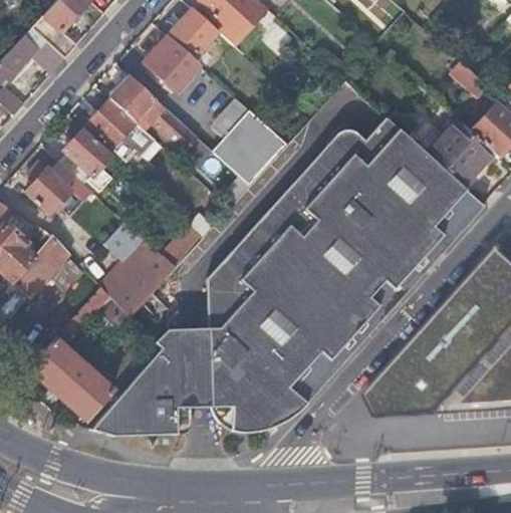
[(90,0),(59,0),(45,16),(58,28),(47,40),(67,58),(78,46),(63,33),(92,1),(90,0)]
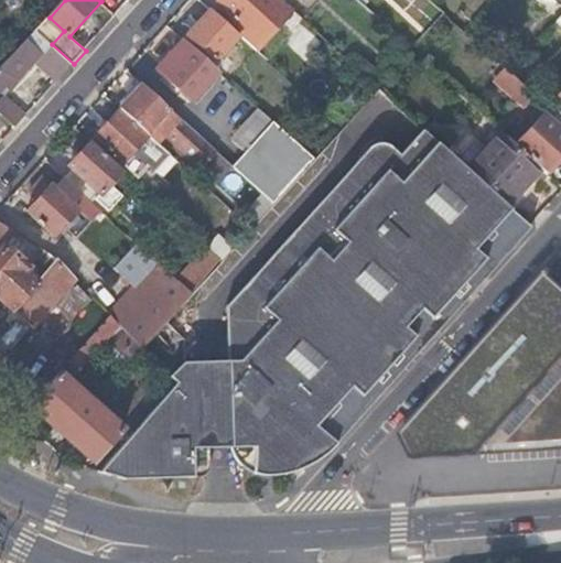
[(280,0),(220,0),(218,3),(248,30),(263,13),(277,24),(291,9),(280,0)]
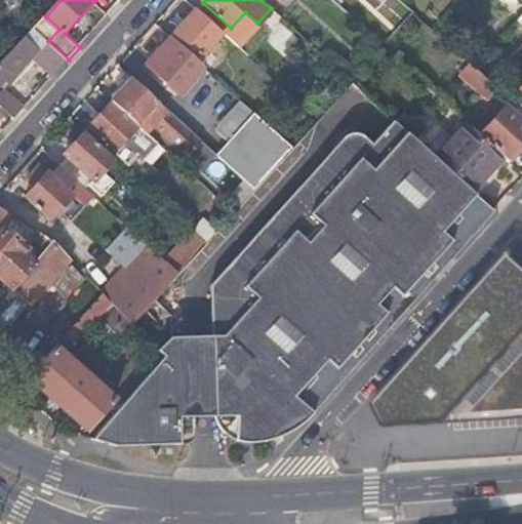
[(200,59),(226,32),(200,7),(174,36),(200,59)]
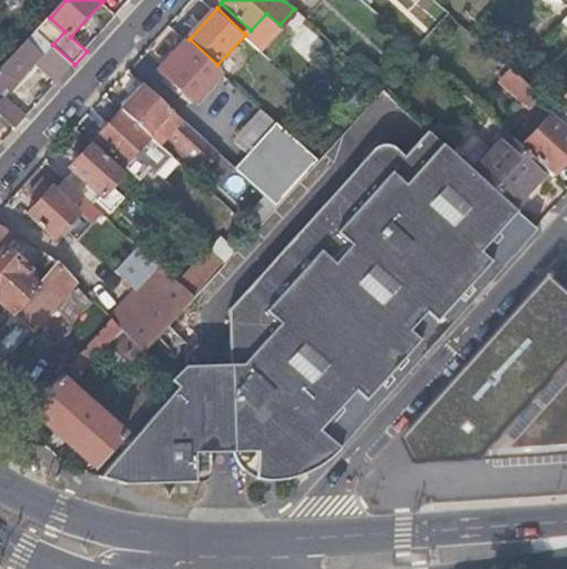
[(38,31),(21,49),(1,70),(0,70),(0,94),(16,77),(21,79),(37,61),(59,81),(75,65),(52,45),(38,31)]
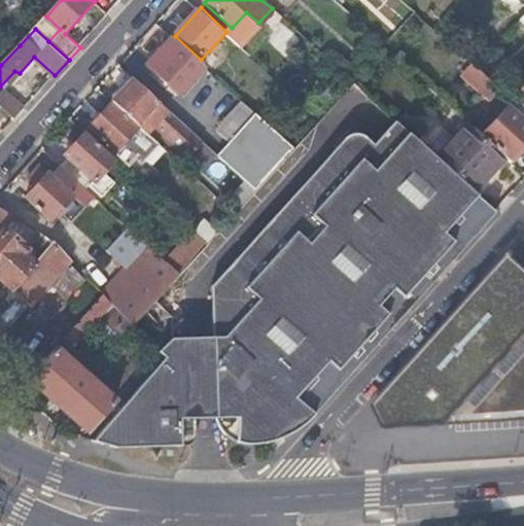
[(180,94),(203,70),(171,41),(148,65),(180,94)]
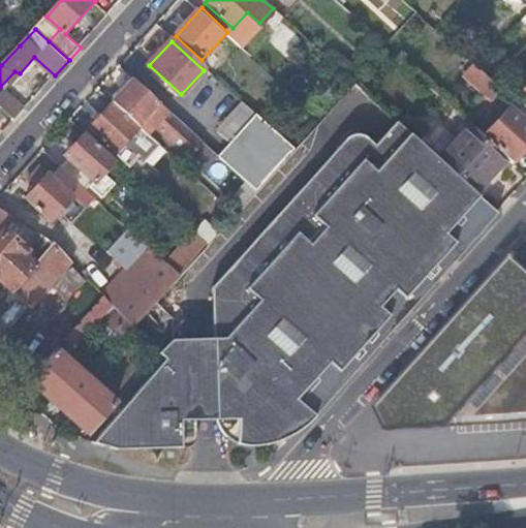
[(504,88),(477,63),(467,74),(494,99),(504,88)]
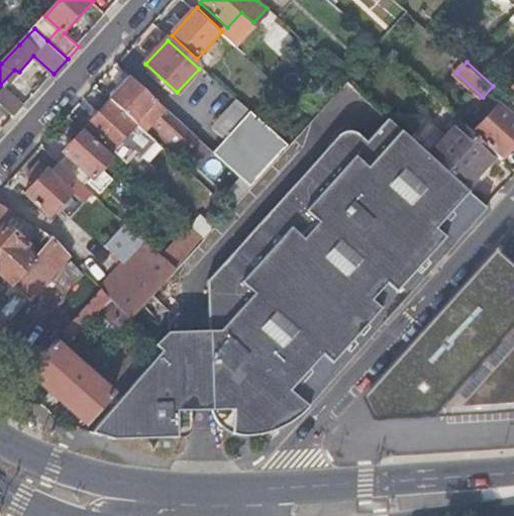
[(113,100),(137,122),(158,99),(133,77),(113,100)]
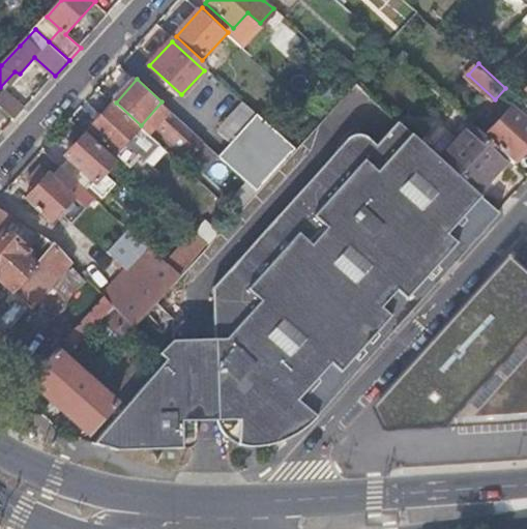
[(0,103),(17,118),(26,108),(4,87),(0,91),(0,103)]
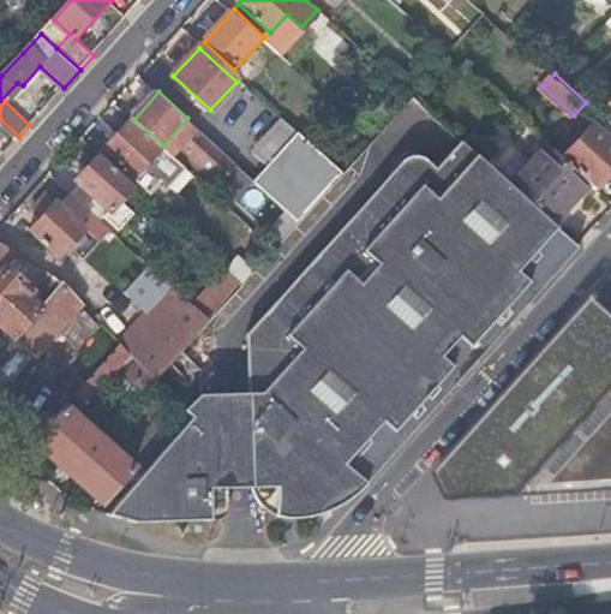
[(165,147),(173,155),(183,145),(198,127),(187,118),(163,145),(165,147)]
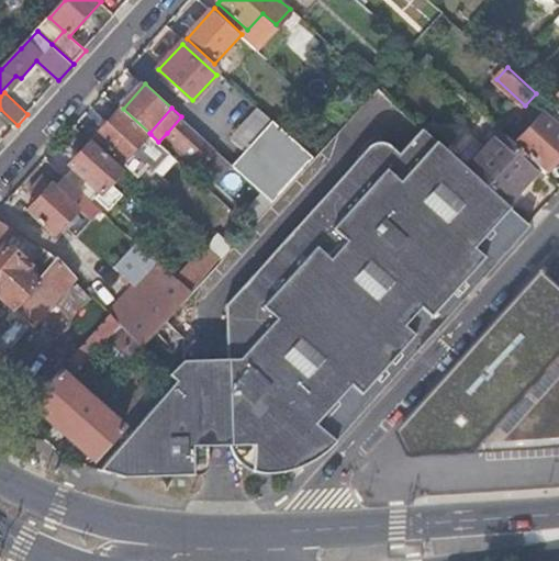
[(158,142),(151,134),(149,133),(123,109),(97,136),(138,174),(149,161),(158,169),(172,154),(158,142)]
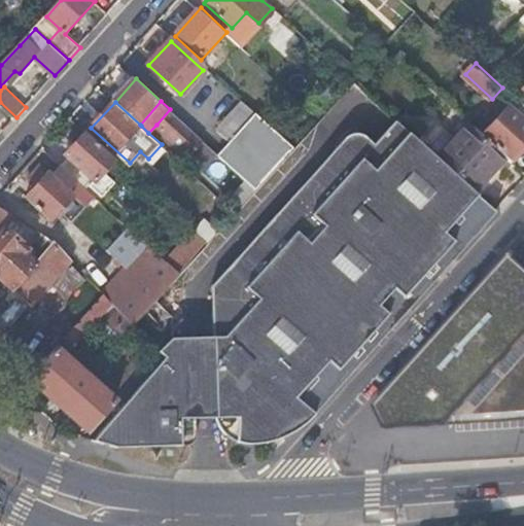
[(244,178),(257,190),(292,152),(242,106),(215,134),(201,121),(193,131),(204,141),(244,178)]
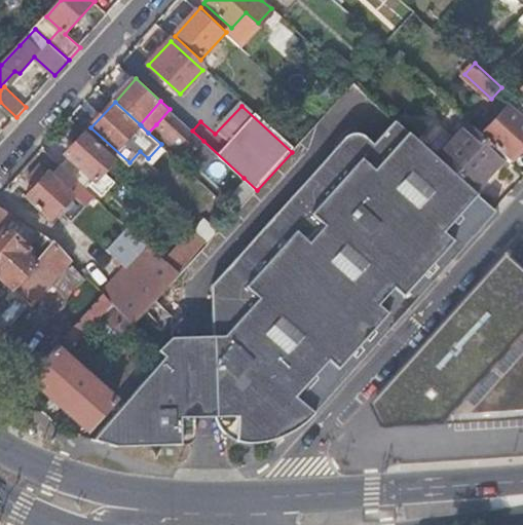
[(484,135),(508,156),(513,161),(522,150),(522,119),(509,107),(497,120),(491,115),(488,119),(493,124),(484,135)]
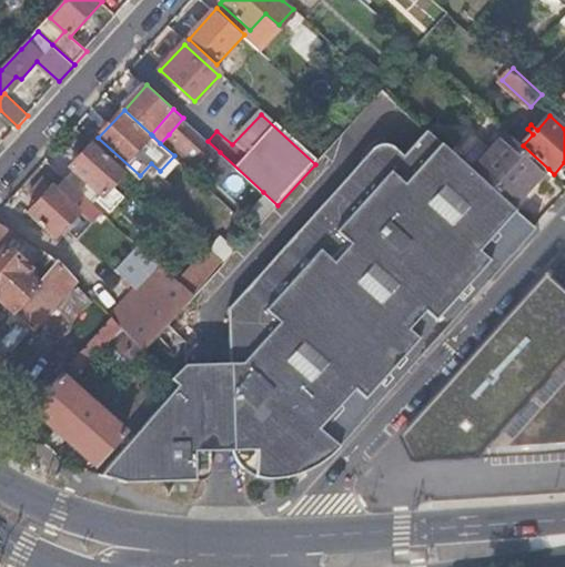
[(205,168),(220,152),(208,141),(183,118),(169,134),(205,168)]
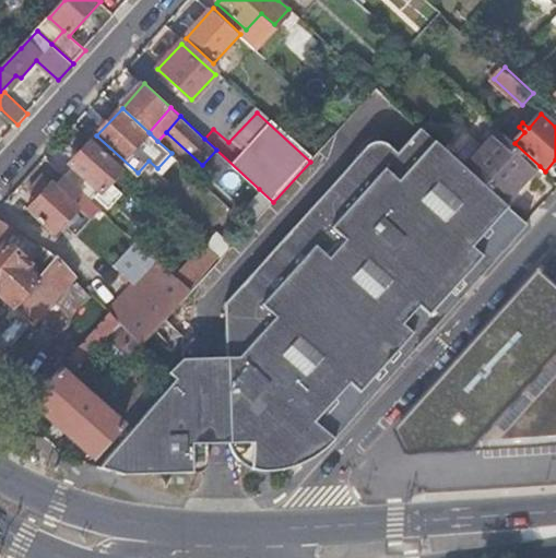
[(247,460),(252,464),(304,461),(304,460),(310,456),(316,454),(322,449),(330,442),(394,371),(466,292),(482,274),(528,223),(507,203),(466,167),(425,129),(399,157),(398,153),(395,149),(391,143),(387,140),(382,139),(378,138),(375,139),(370,141),(354,161),(318,198),(222,303),(226,359),(188,359),(172,376),(176,379),(98,465),(121,474),(202,467),(205,464),(209,459),(209,455),(209,443),(234,442),(236,448),(240,454),(247,460)]
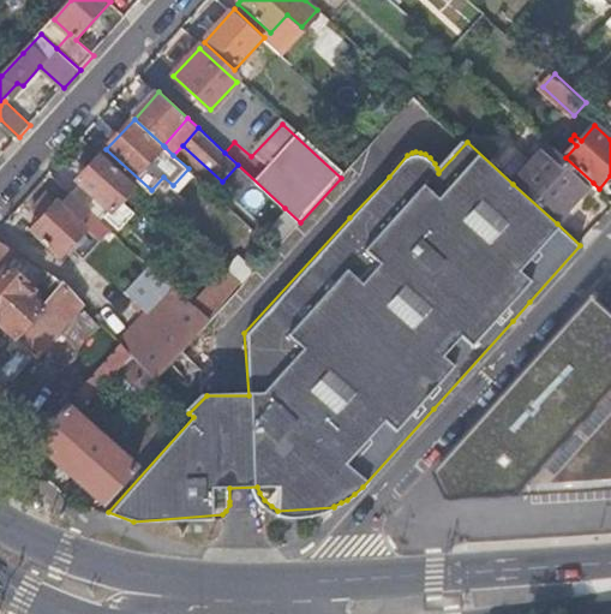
[(550,143),(514,182),(558,221),(593,183),(565,158),(550,143)]
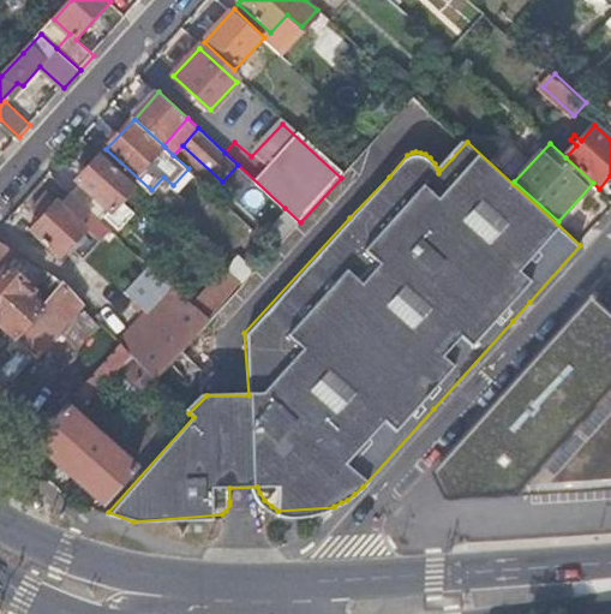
[(112,212),(137,185),(102,154),(78,180),(112,212)]
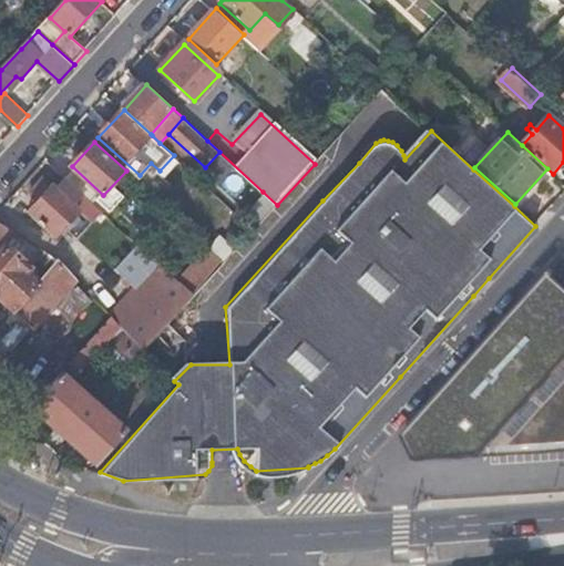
[(474,167),(473,170),(514,206),(515,204),(474,167)]
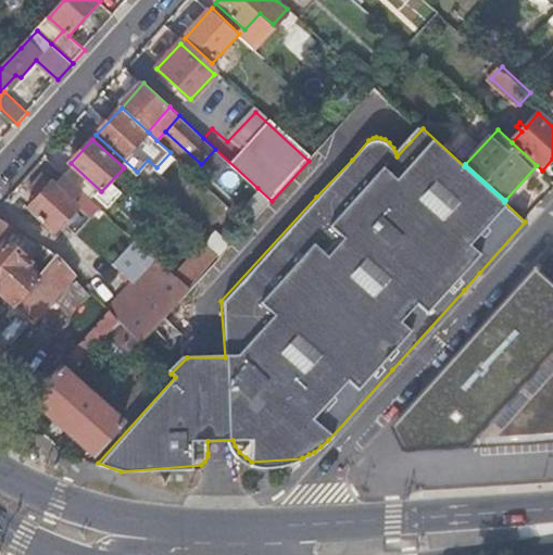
[(57,231),(89,196),(72,179),(63,190),(46,174),(33,188),(40,196),(30,206),(57,231)]
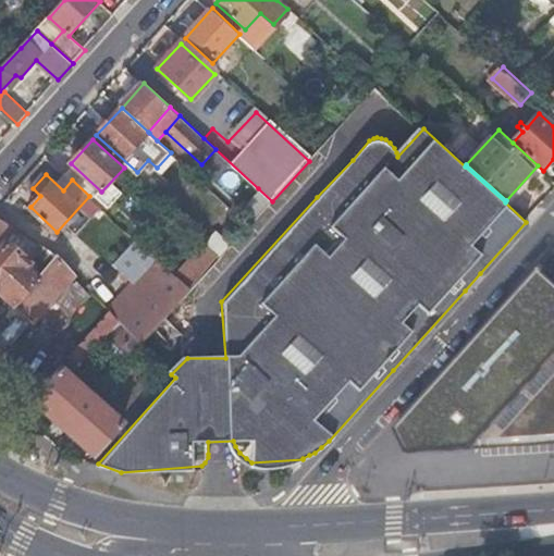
[(236,212),(250,225),(272,201),(258,188),(236,212)]
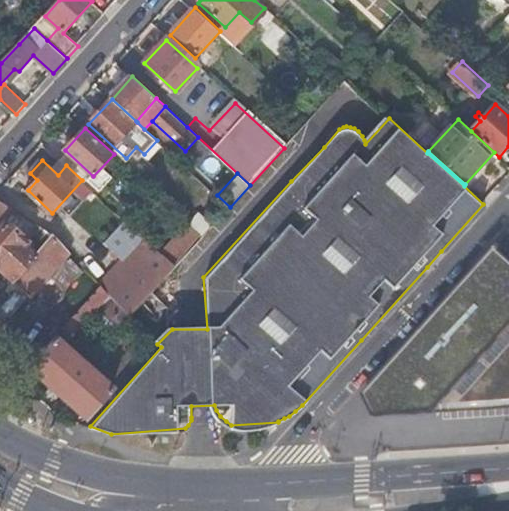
[(0,200),(0,269),(33,299),(55,275),(73,255),(55,235),(43,228),(30,242),(7,222),(17,211),(0,200)]
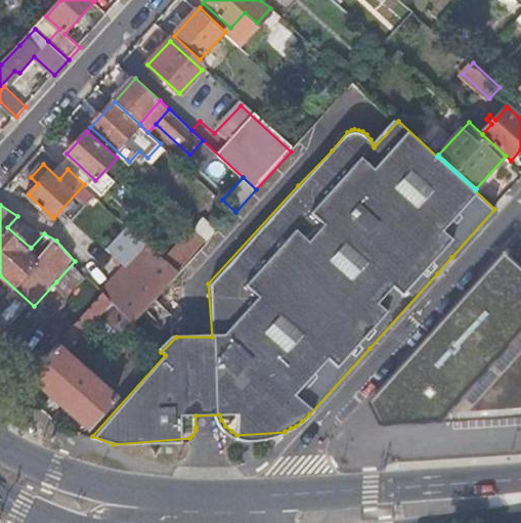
[(114,301),(120,308),(135,323),(181,273),(167,260),(132,227),(111,250),(123,261),(99,286),(104,292),(114,301)]
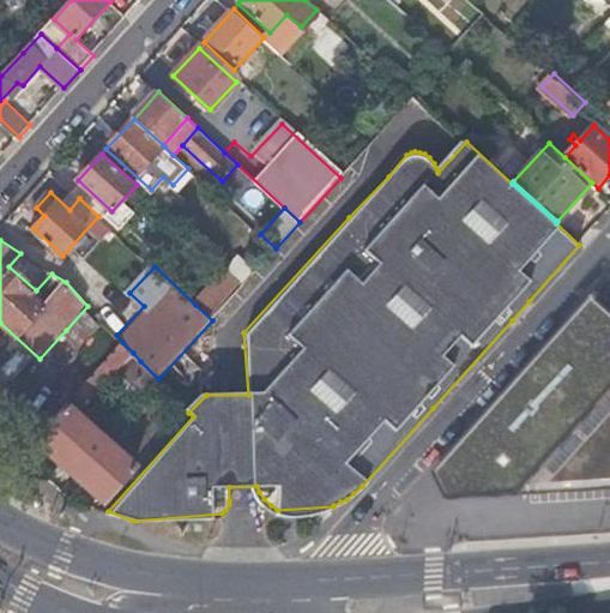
[(195,305),(212,320),(236,293),(223,282),(221,284),(216,281),(195,305)]
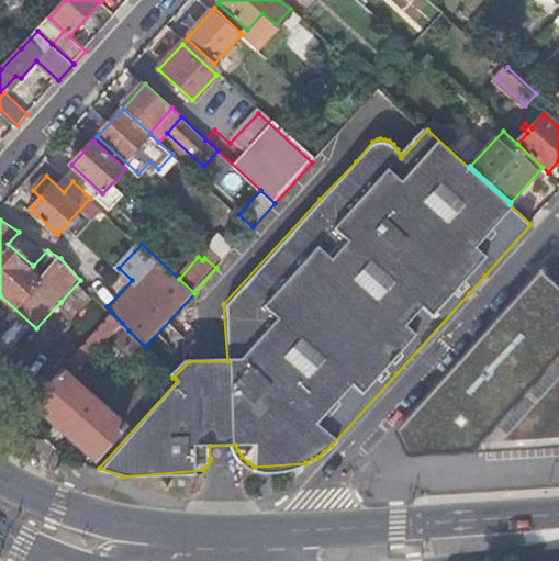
[(558,284),(549,277),(406,435),(413,458),(558,448),(558,284)]
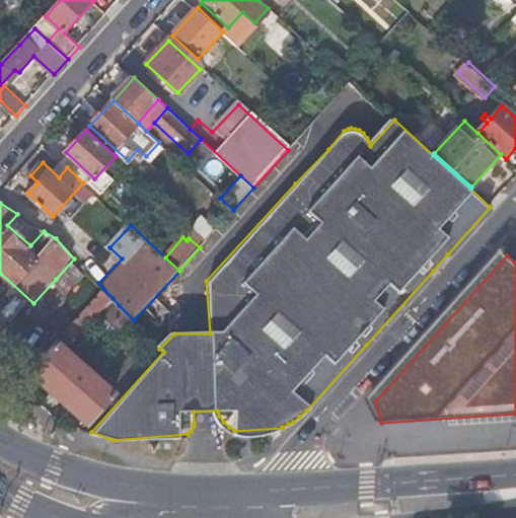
[(69,294),(90,275),(74,259),(56,279),(69,294)]
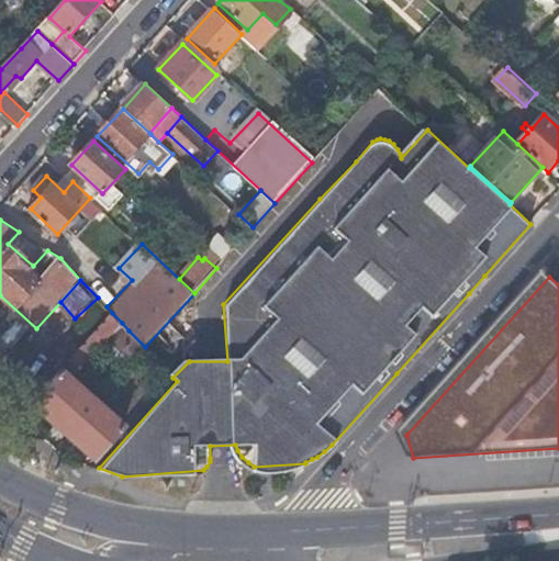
[(81,368),(122,323),(112,313),(71,359),(81,368)]
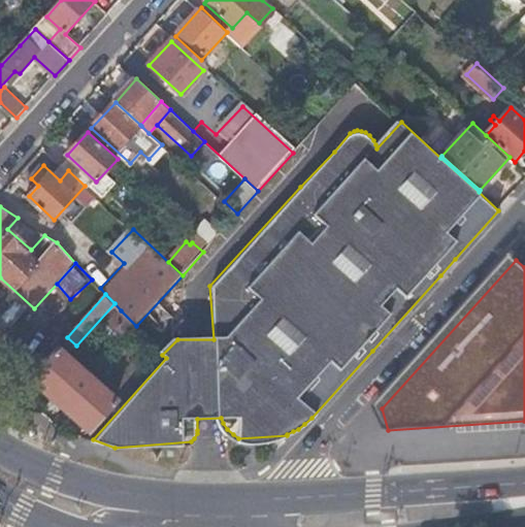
[(121,348),(137,328),(136,326),(121,310),(103,330),(121,348)]
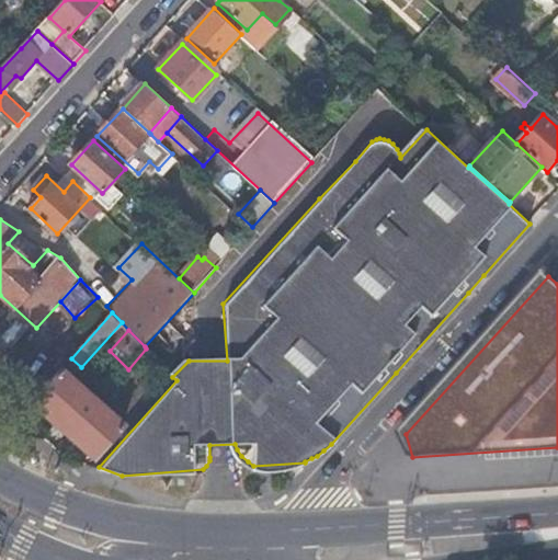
[(0,367),(9,358),(0,350),(0,367)]
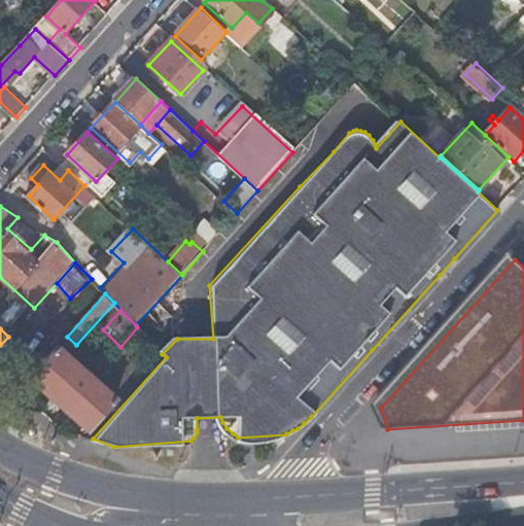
[(43,359),(50,344),(20,330),(13,347),(43,359)]
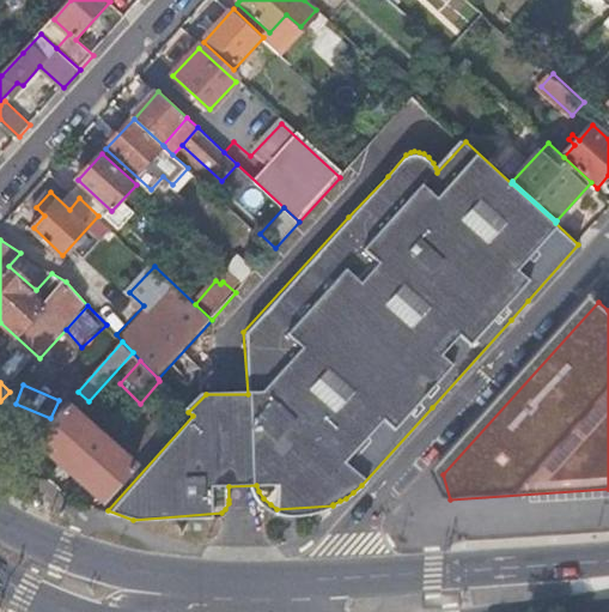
[(67,404),(34,442),(103,502),(136,465),(67,404)]
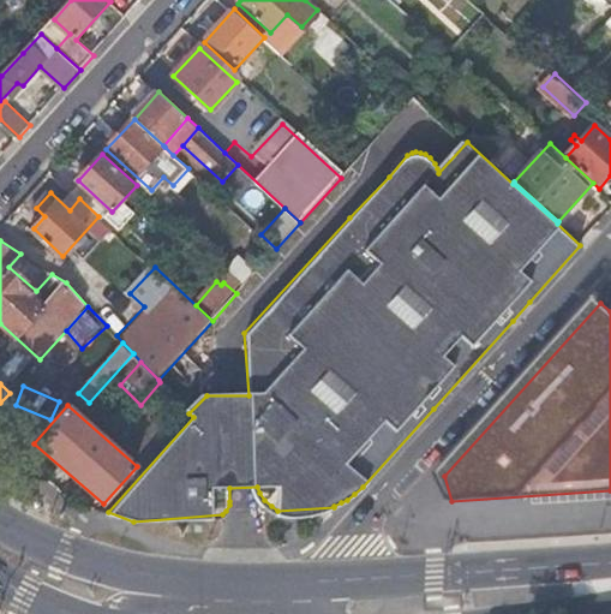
[(341,502),(334,506),(341,504),(353,498),(363,487),(354,494),(347,500),(341,502)]
